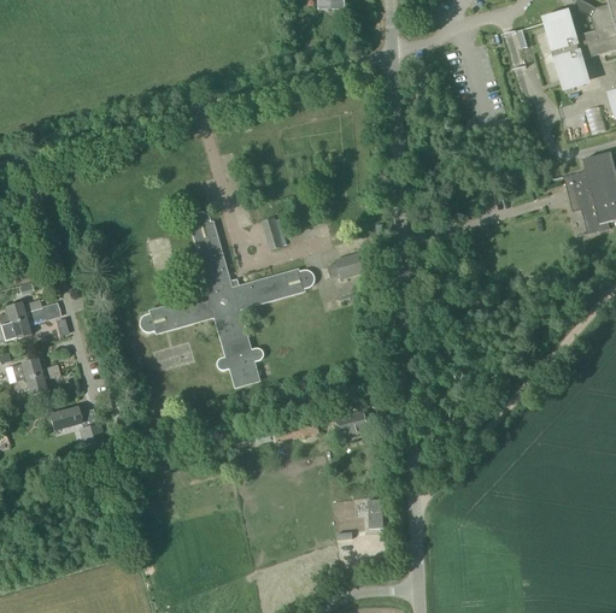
[(609,0),(614,16),(608,13),(603,22),(609,25),(575,35),(569,15),(546,21),(564,84),(587,78),(582,58),(615,47),(615,92),(614,93),(615,99),(615,0),(609,0)]
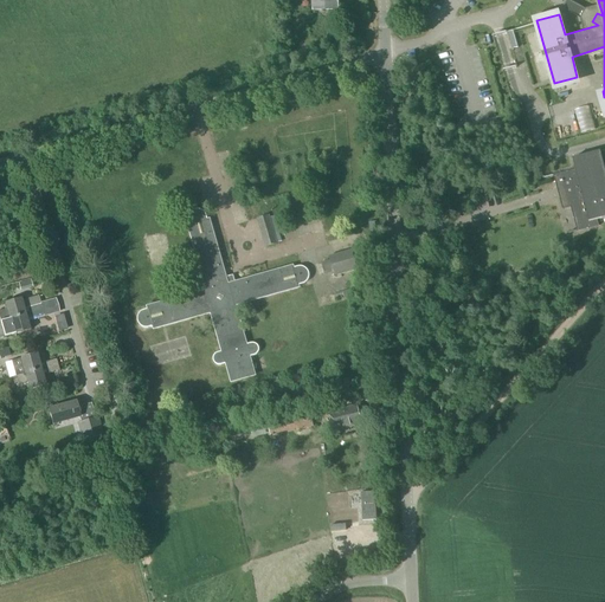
[(574,108),(580,130),(597,125),(591,103),(574,108)]
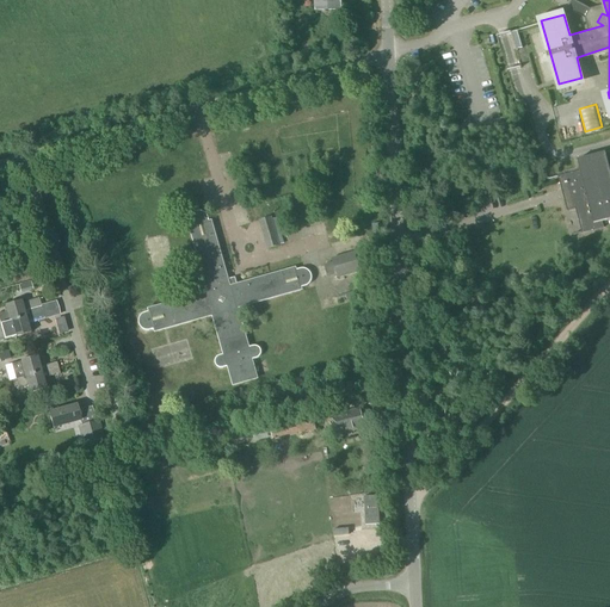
[(566,124),(568,134),(584,130),(581,121),(566,124)]
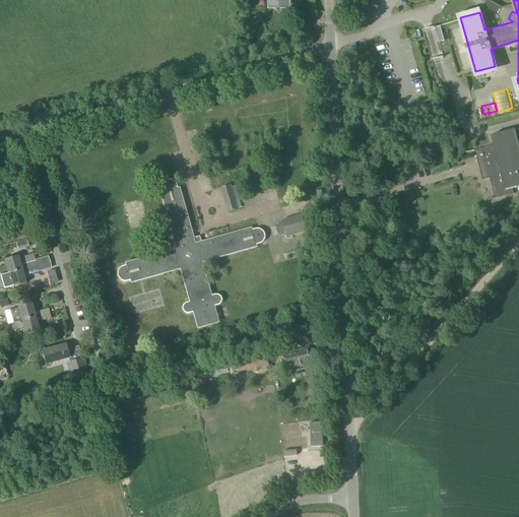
[(518,141),(515,128),(516,128),(516,127),(492,133),(492,134),(494,143),(475,148),(482,177),(483,177),(490,175),(496,195),(488,197),(489,198),(514,191),(514,190),(513,186),(518,184),(518,141)]
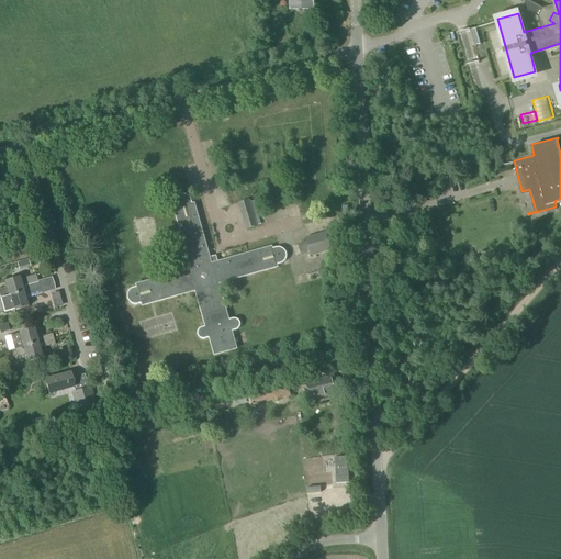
[(192,202),(190,197),(188,194),(184,193),(180,194),(178,197),(177,201),(179,207),(176,207),(193,267),(138,282),(139,286),(133,288),(131,290),(130,292),(130,295),(132,298),(133,299),(137,301),(143,299),(144,302),(197,287),(208,325),(202,327),(201,328),(200,331),(200,333),(201,334),(205,335),(211,333),(216,351),(236,345),(232,327),(237,326),(239,323),(239,321),(238,319),(237,317),(235,317),(229,319),(219,280),(277,264),(276,261),(280,260),(283,258),(284,257),(285,255),(285,253),(285,250),(284,248),(282,247),(278,246),(272,247),(272,245),(212,263),(194,202),(192,202)]
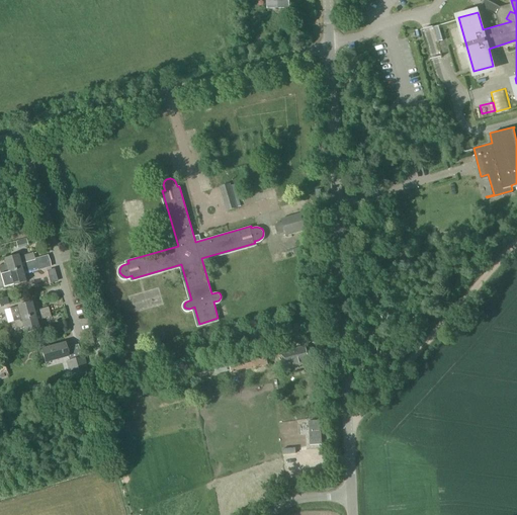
[(228,209),(238,206),(231,181),(220,184),(228,209)]
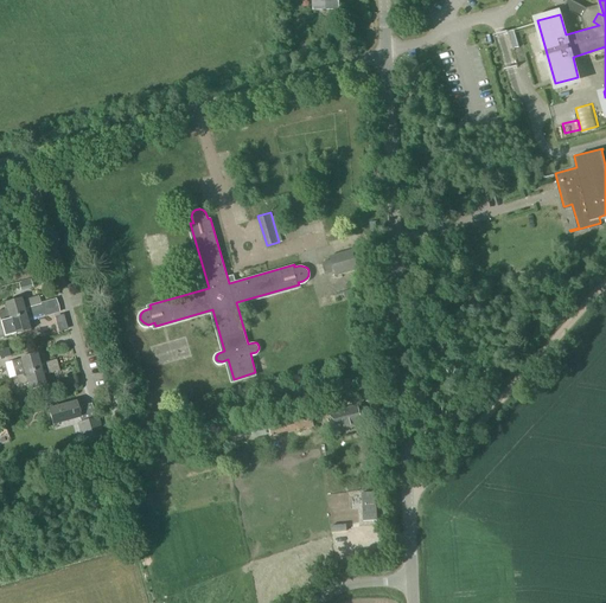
[(357,245),(357,249),(365,248),(362,233),(338,238),(340,249),(357,245)]
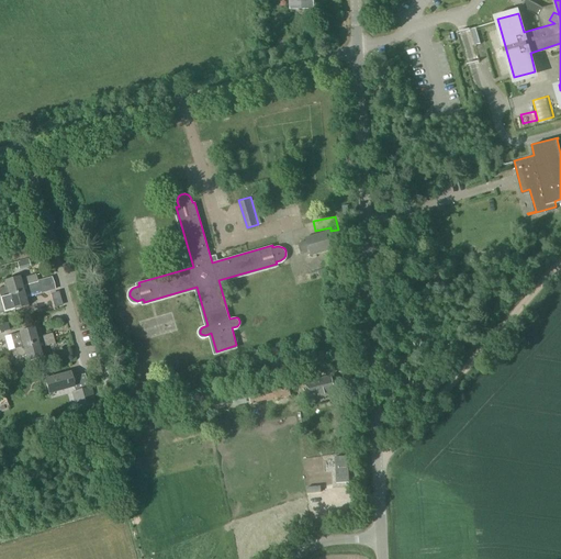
[(311,255),(333,248),(327,230),(305,235),(306,239),(299,241),(302,253),(310,250),(311,255)]
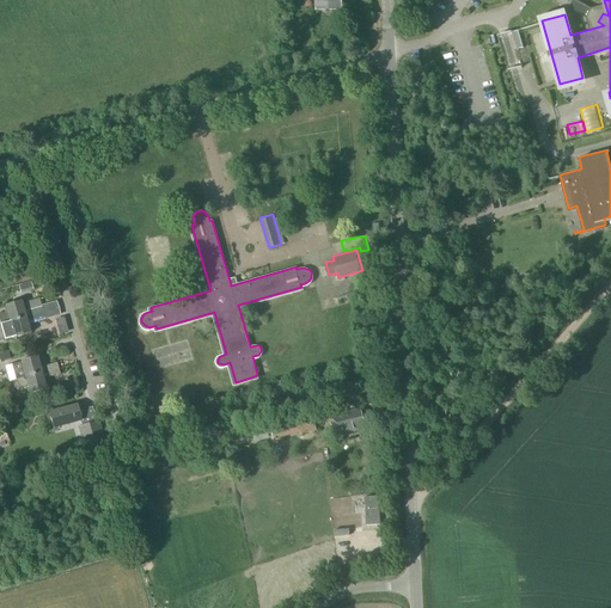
[(0,318),(1,321),(43,309),(42,304),(40,295),(23,300),(22,299),(5,304),(7,308),(0,309),(0,318)]
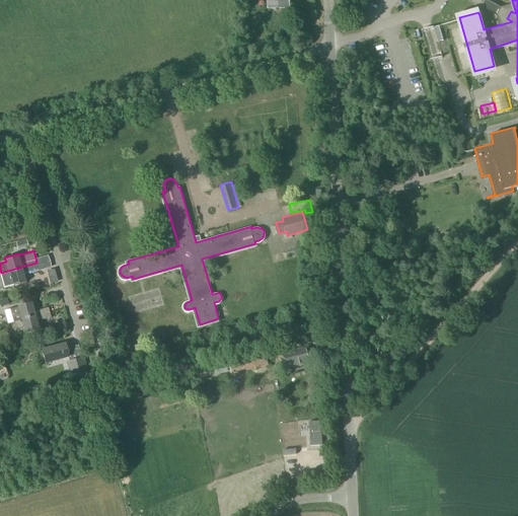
[(37,263),(1,273),(5,286),(12,284),(12,285),(26,281),(23,272),(39,268),(37,263)]
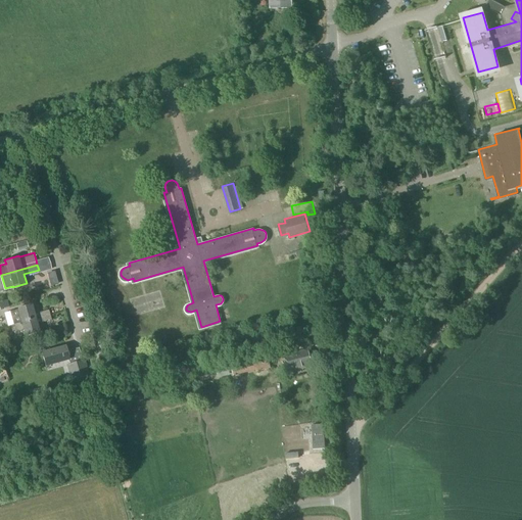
[(21,320),(50,312),(49,308),(35,312),(32,301),(17,305),(18,306),(10,309),(14,323),(14,322),(21,320)]
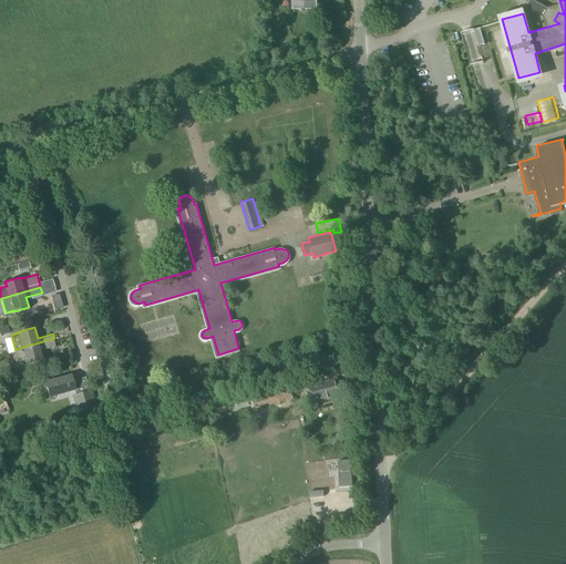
[(23,347),(16,349),(17,352),(17,354),(18,355),(19,356),(21,357),(22,357),(27,356),(28,362),(43,358),(40,348),(57,344),(54,338),(23,347)]
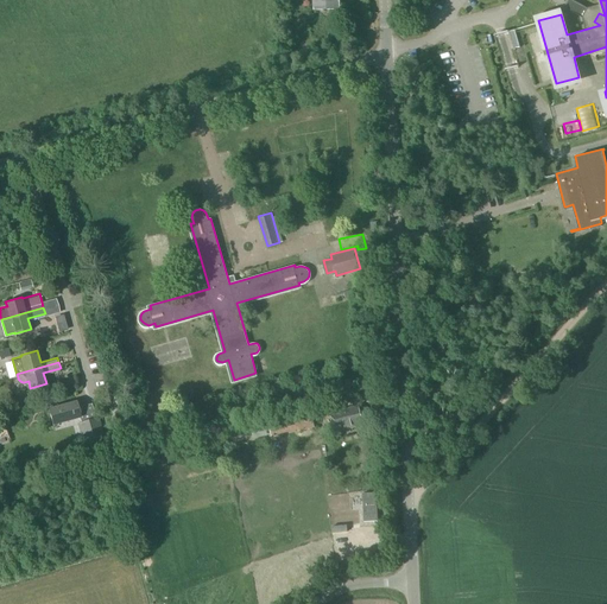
[(54,423),(81,414),(82,420),(77,421),(83,442),(105,436),(99,415),(90,418),(86,404),(78,406),(77,401),(49,408),(54,423)]
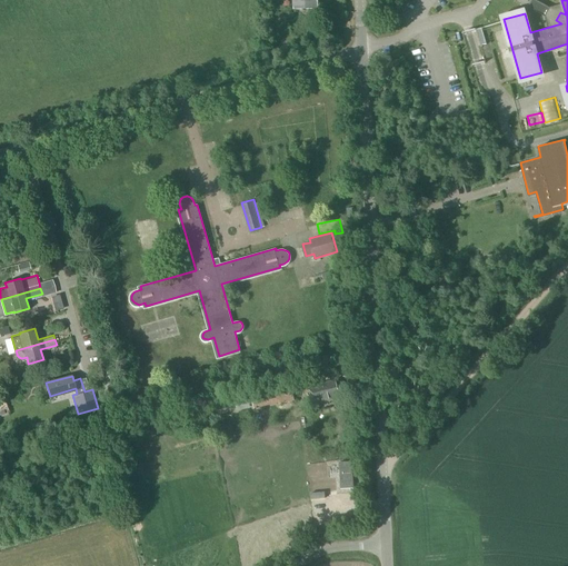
[(315,403),(340,396),(336,378),(310,385),(315,403)]
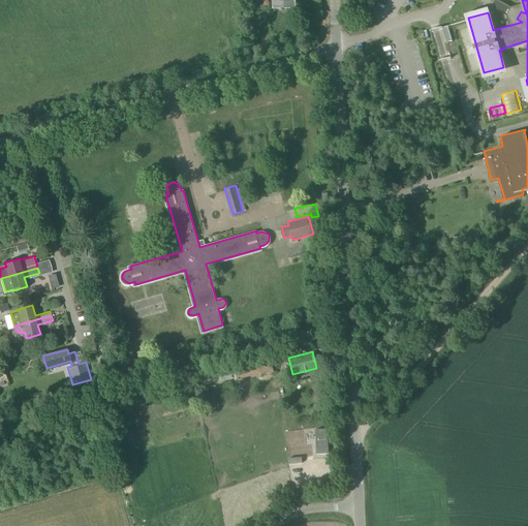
[(259,374),(275,370),(270,354),(255,359),(255,360),(234,365),(237,378),(258,372),(259,374)]
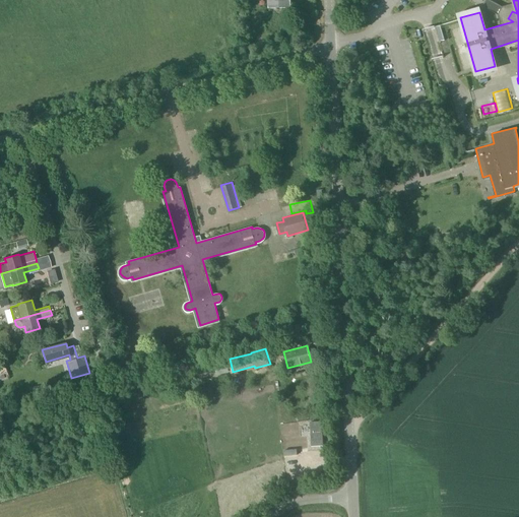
[(217,374),(230,370),(228,362),(215,365),(217,374)]
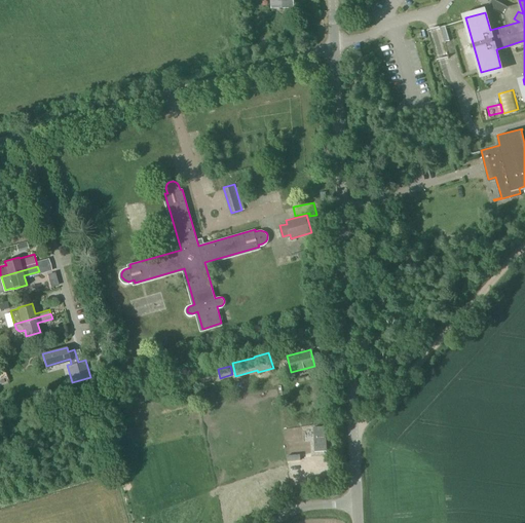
[(101,393),(108,390),(107,383),(99,385),(101,393)]
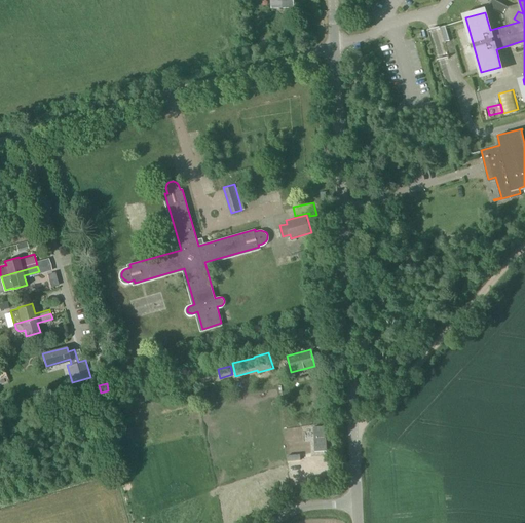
[(299,394),(280,397),(283,409),(301,406),(299,394)]
